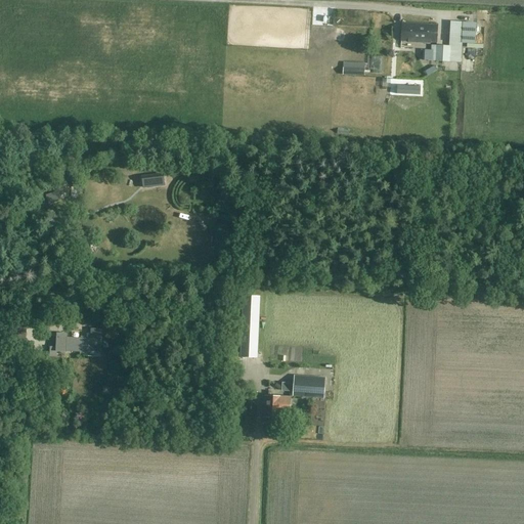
[(436,43),(437,25),(402,24),(401,41),(436,43)]
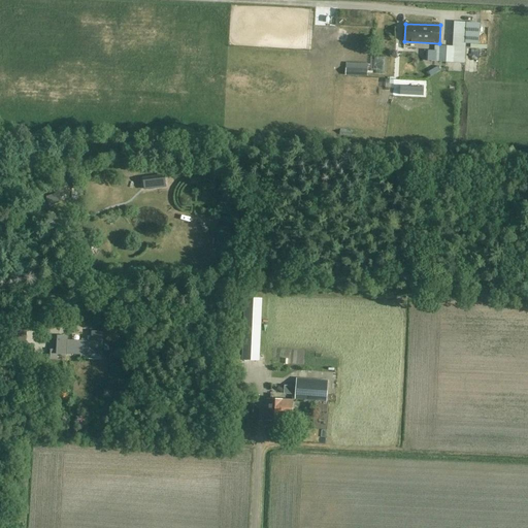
[(464,63),(466,26),(454,26),(453,46),(435,45),(434,62),(464,63)]
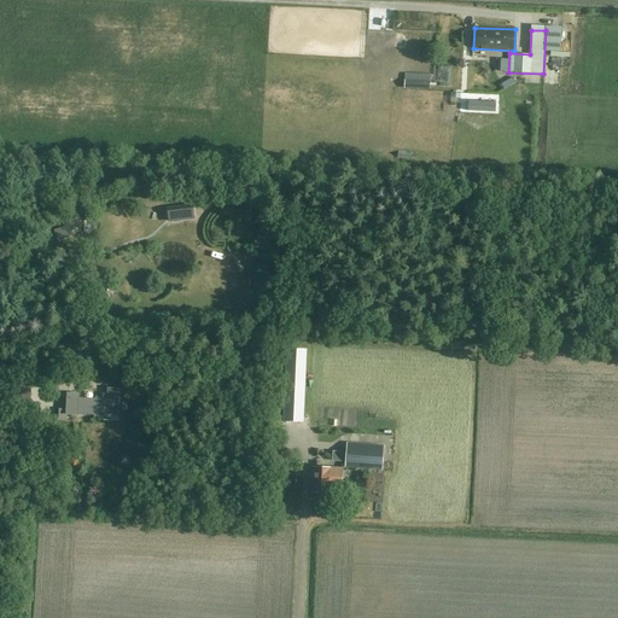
[(431,75),(404,74),(404,88),(430,89),(431,75)]
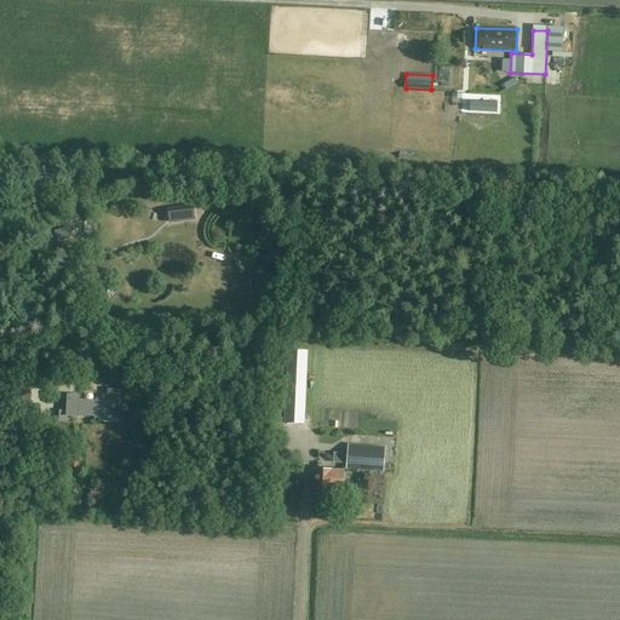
[(306,426),(308,355),(287,355),(286,426),(306,426)]
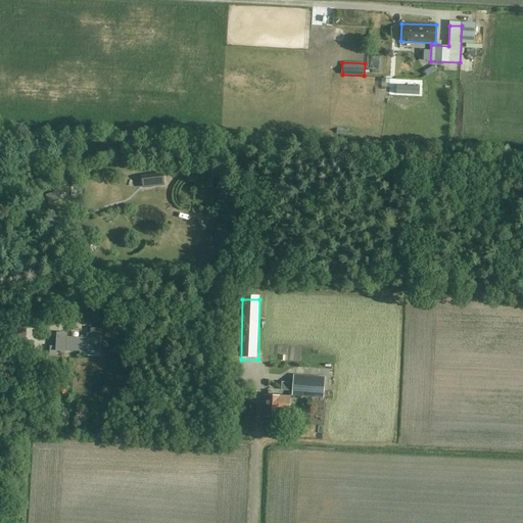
[(101,349),(101,346),(100,346),(101,329),(91,329),(91,337),(81,336),(81,338),(66,338),(66,334),(57,333),(56,347),(50,346),(50,353),(56,354),(56,350),(65,351),(65,350),(100,352),(100,349),(101,349)]
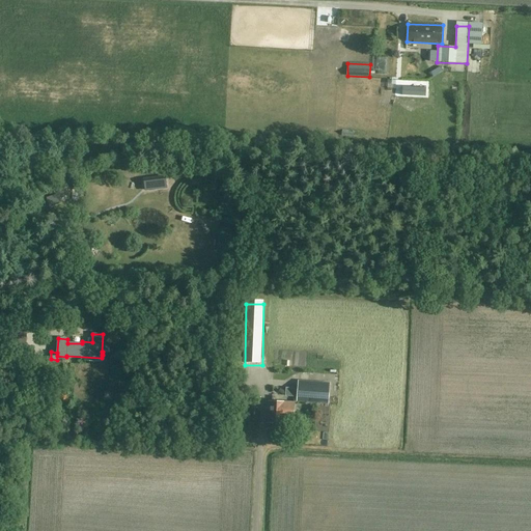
[(298,381),(296,401),(328,403),(329,383),(298,381)]
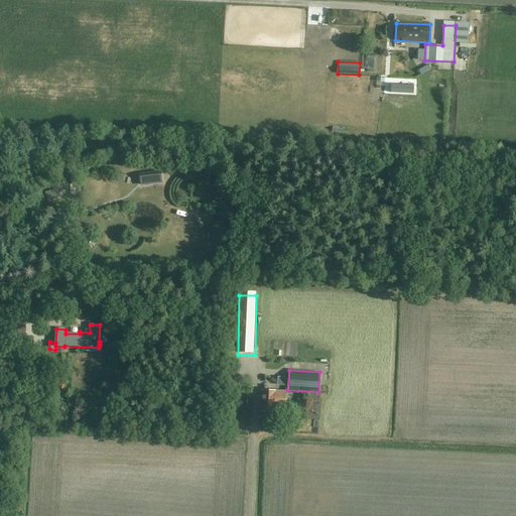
[(241,391),(241,378),(228,377),(227,390),(241,391)]
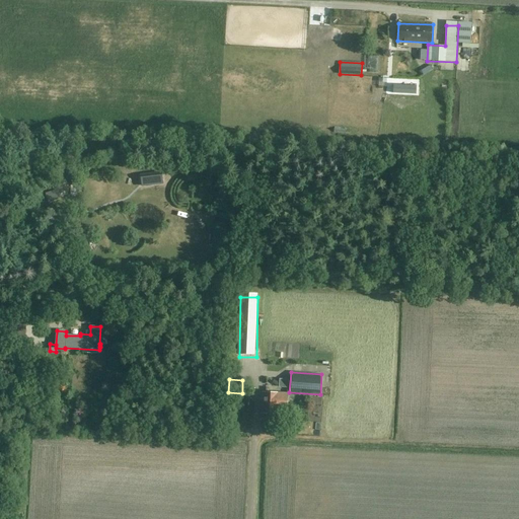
[(262,392),(262,413),(278,414),(278,410),(287,411),(288,393),(262,392)]
